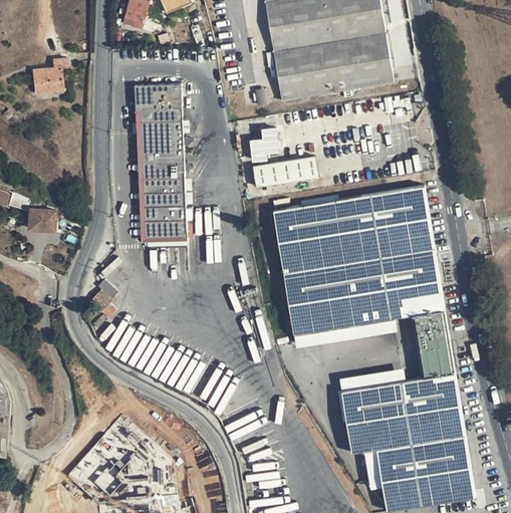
[(145,1),(145,0),(128,0),(121,23),(140,29),(148,1),(145,1)]
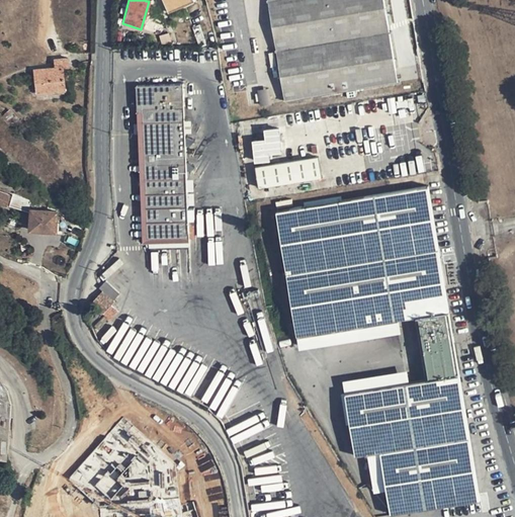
[(161,0),(167,13),(191,1),(190,0),(161,0)]
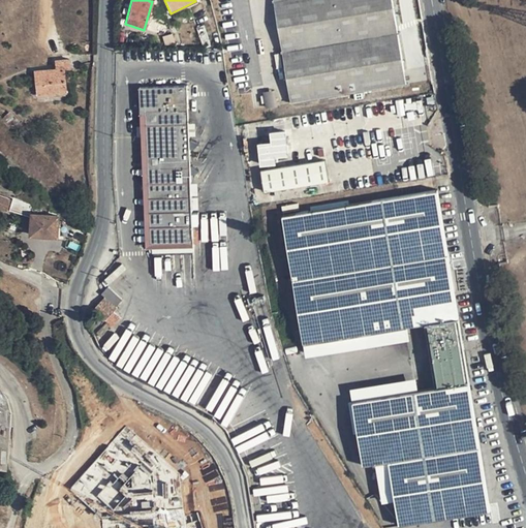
[(389,0),(269,0),(287,104),(404,85),(389,0)]
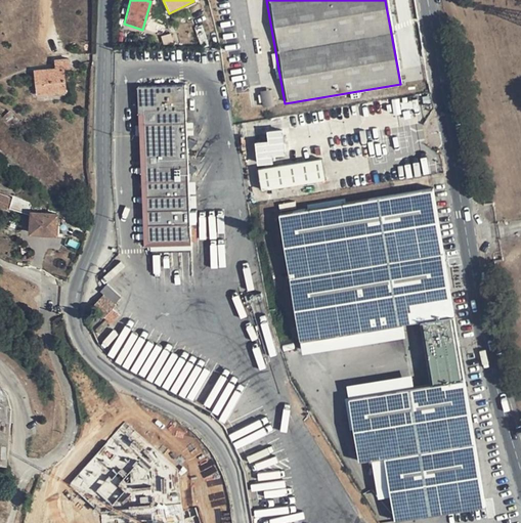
[(51,60),(51,69),(31,71),(34,96),(63,93),(61,70),(67,70),(66,59),(51,60)]
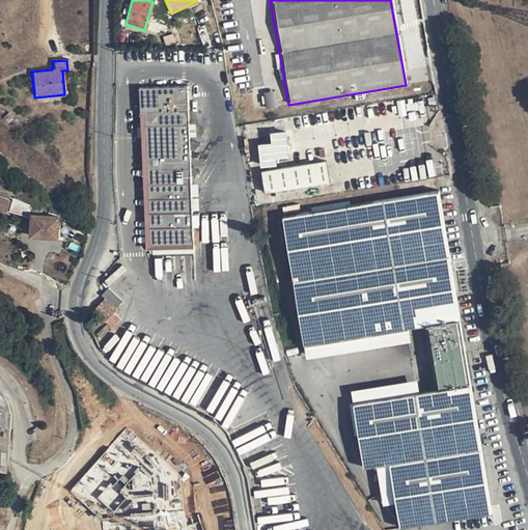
[(185,87),(162,88),(137,89),(138,112),(144,112),(150,243),(191,241),(185,87)]
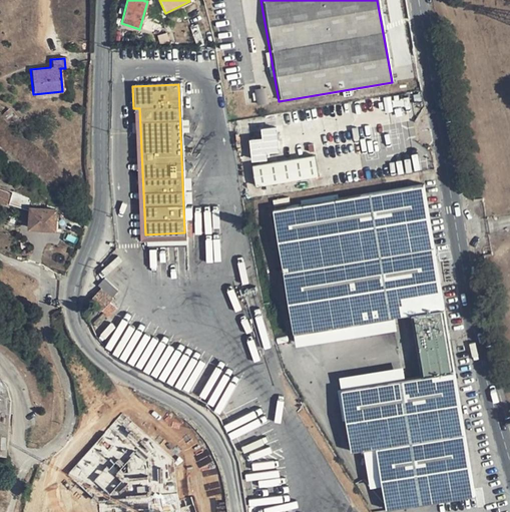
[(255,89),(257,103),(268,101),(266,87),(255,89)]
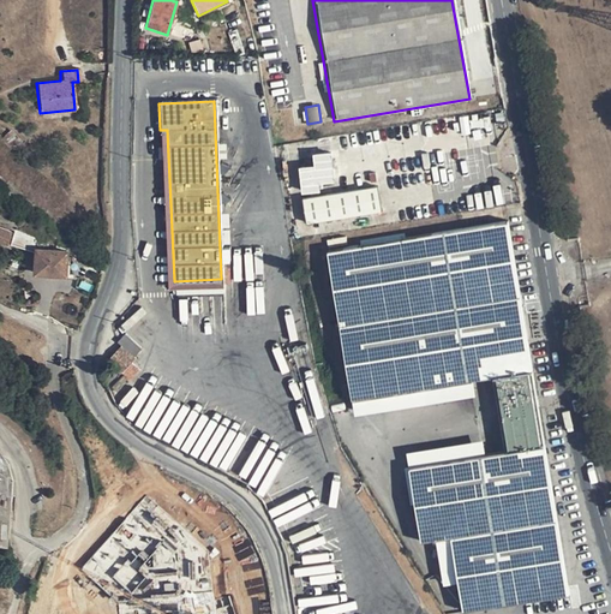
[(483,126),(467,129),(471,148),(485,145),(483,126)]
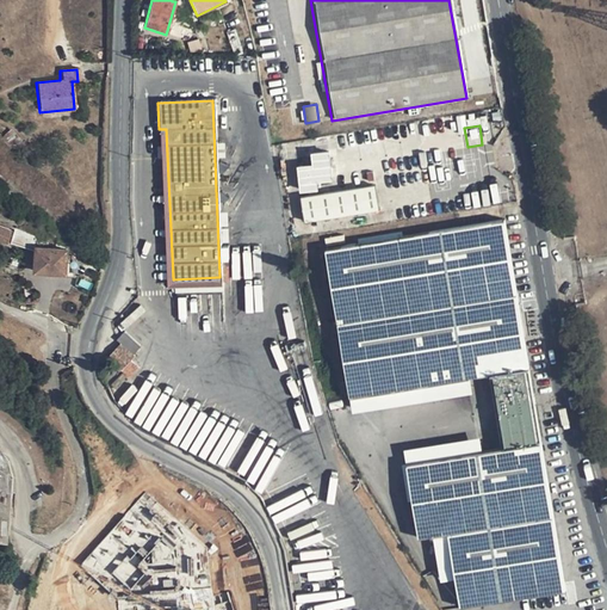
[(311,165),(296,166),(299,191),(315,189),(314,180),(329,179),(327,152),(310,153),(311,165)]
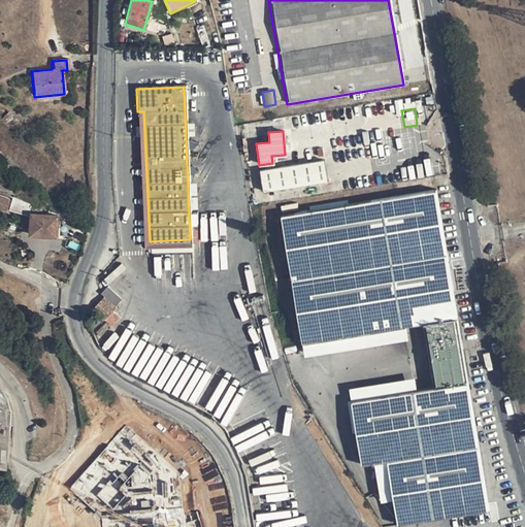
[(324,162),(312,163),(315,184),(327,182),(324,162)]
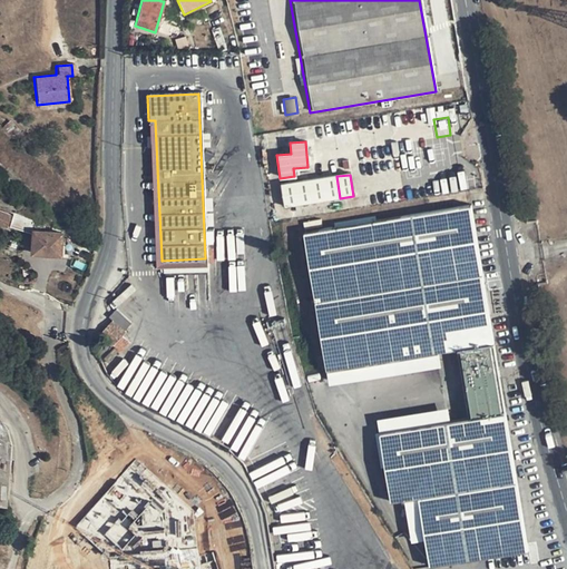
[(336,176),(280,185),(283,207),(340,198),(336,176)]
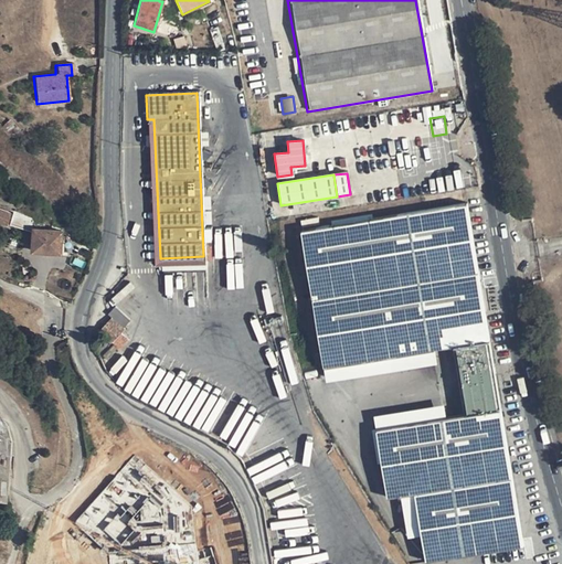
[(322,369),(433,350),(453,348),(463,414),(444,417),(374,429),(385,498),(400,496),(413,493),(420,535),(423,562),(520,545),(465,204),(299,232),(322,369)]
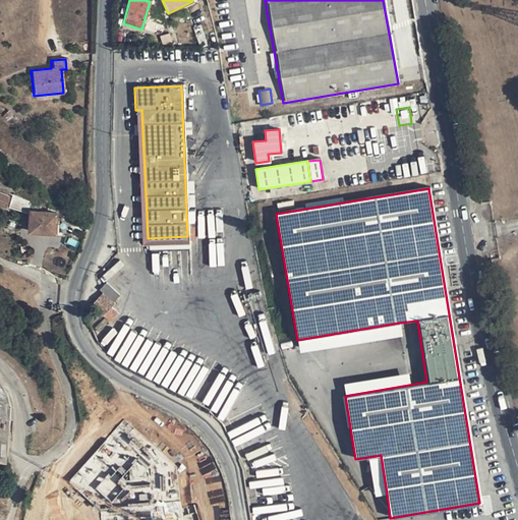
[(8,195),(6,198),(0,196),(0,207),(3,209),(29,217),(27,233),(53,234),(55,214),(30,212),(32,203),(8,195)]
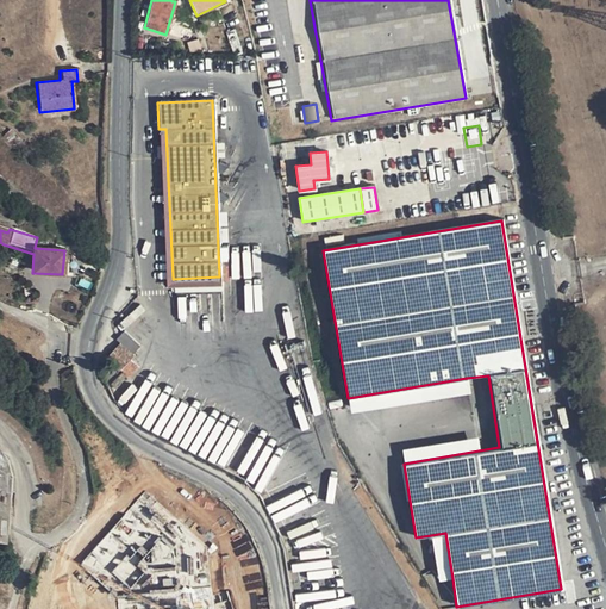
[(118,343),(112,349),(125,362),(127,360),(132,355),(131,354),(137,347),(122,333),(114,340),(118,343)]
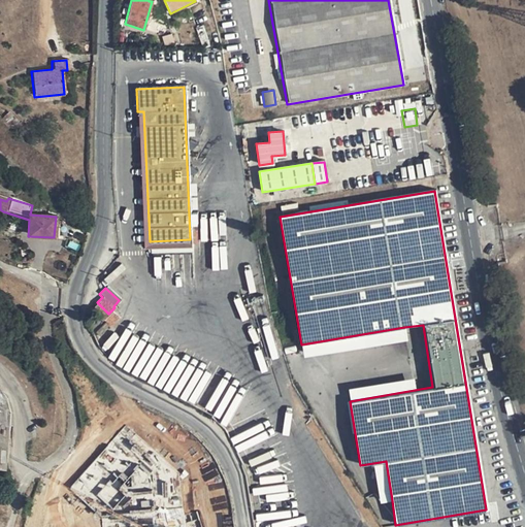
[(91,309),(101,320),(103,321),(108,314),(97,302),(91,309)]
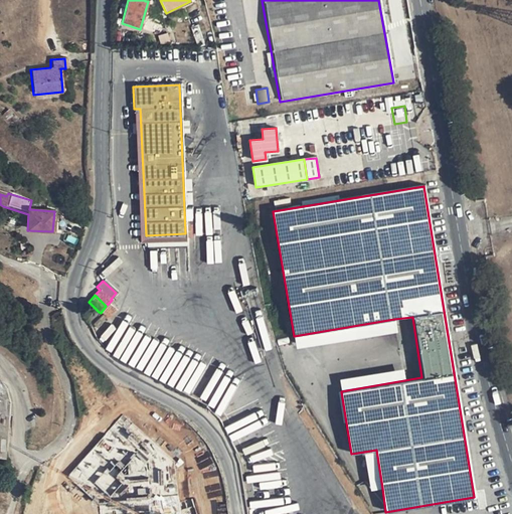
[(114,309),(108,304),(106,306),(101,313),(103,315),(107,311),(111,309),(114,309)]
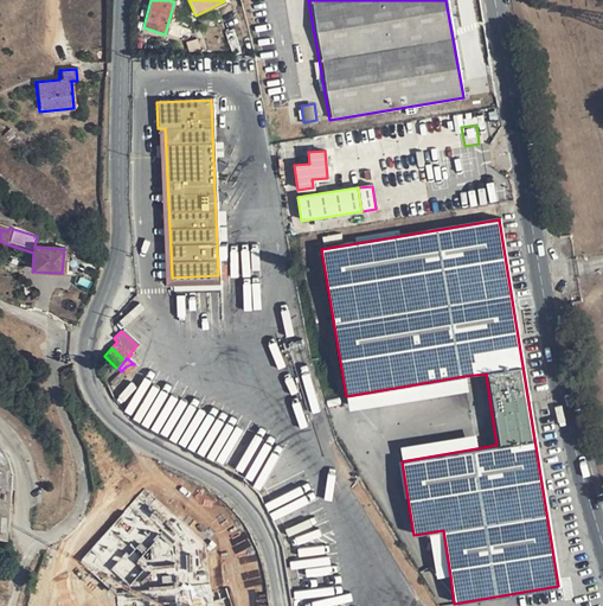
[(135,365),(134,364),(130,364),(126,367),(121,371),(126,376),(135,365)]
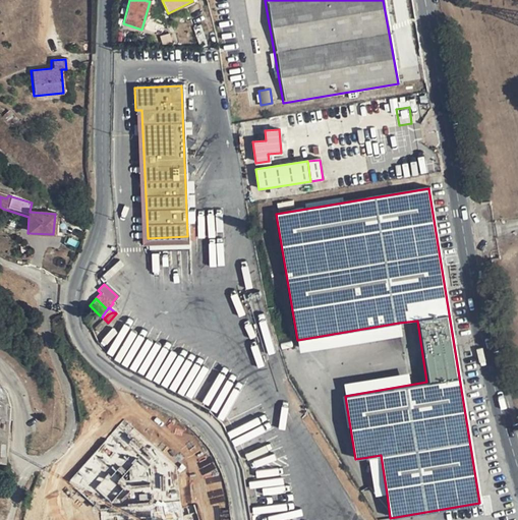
[(401,335),(399,323),(297,340),(298,351),(401,335)]
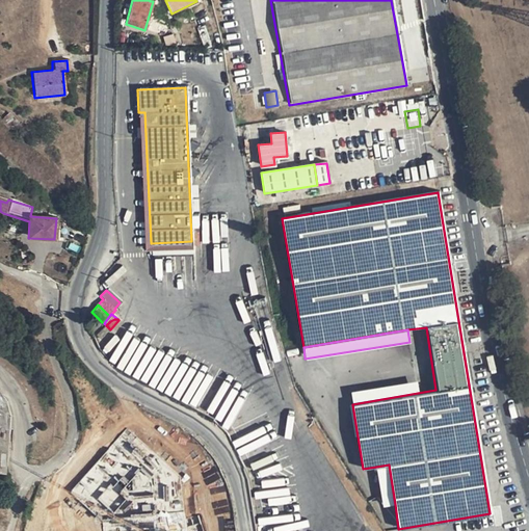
[(350,392),(352,404),(418,393),(416,380),(350,392)]
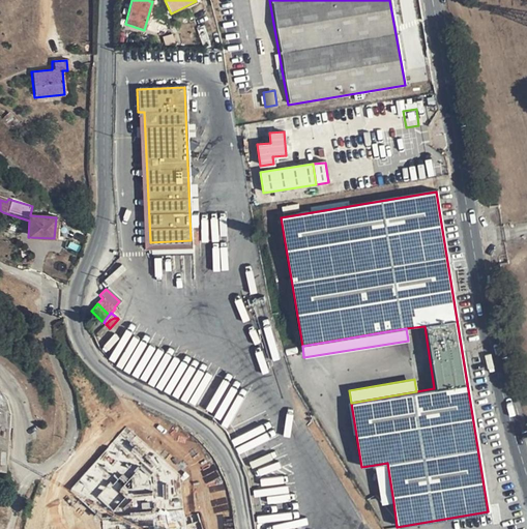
[(181,444),(180,440),(179,435),(175,436),(167,438),(164,431),(121,444),(149,528),(225,528),(198,457),(192,441),(184,443),(181,444)]
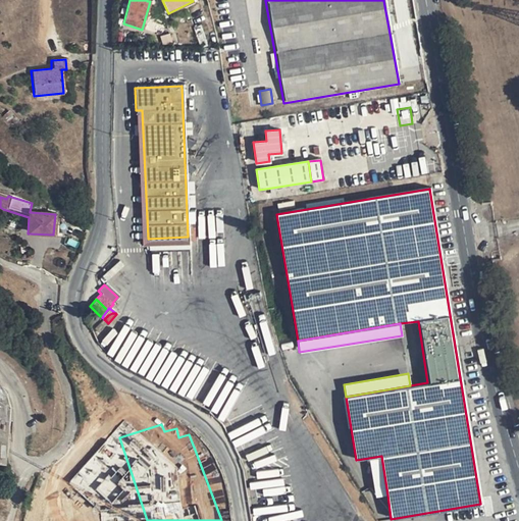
[(375,497),(387,495),(381,456),(369,458),(375,497)]
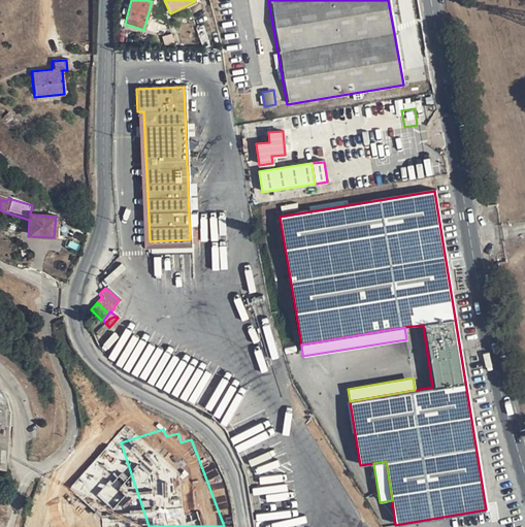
[(78,520),(57,522),(57,526),(90,526),(89,511),(77,512),(78,520)]
